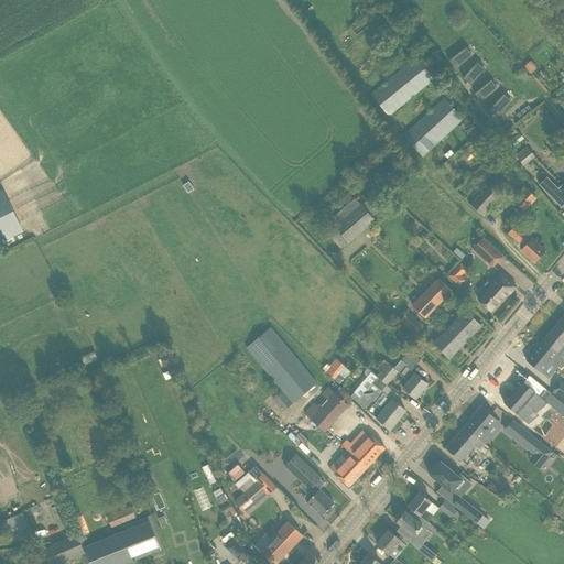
[(465,47),(448,61),(455,69),(472,56),(465,47)]
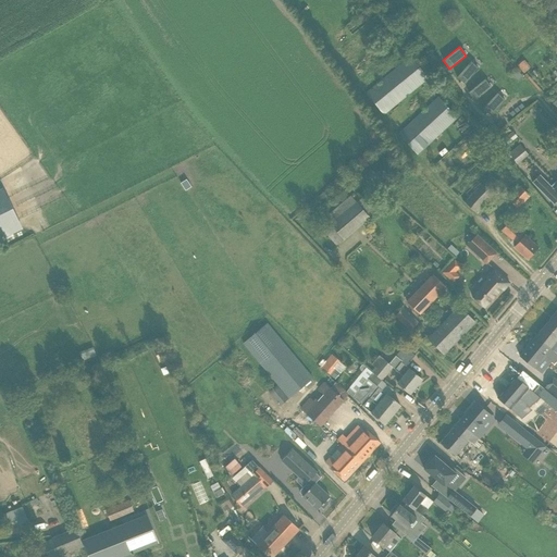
[(384,113),(430,77),(412,54),(367,91),(384,113)]
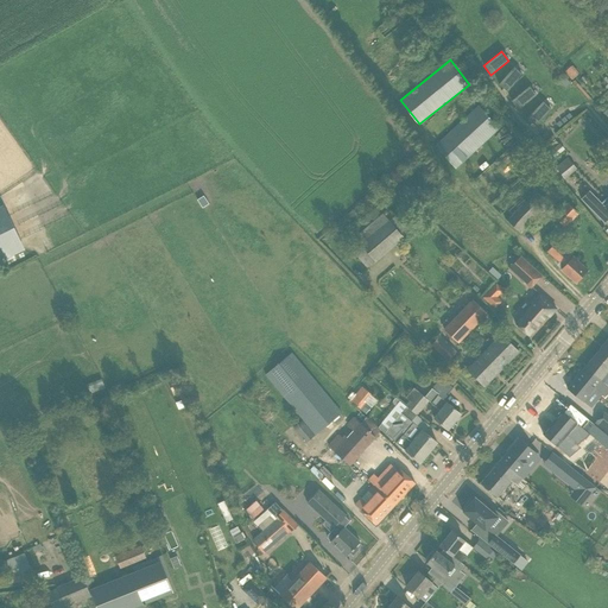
[(513,68),(499,84),(507,92),(523,75),(513,68)]
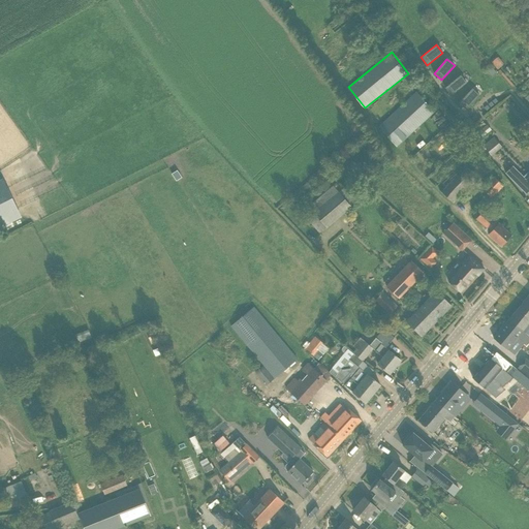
[(460,75),(444,88),(452,96),(466,83),(460,75)]
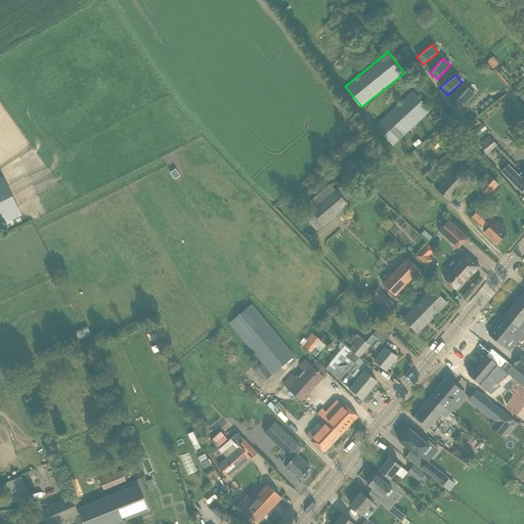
[(467,88),(454,102),(462,108),(475,94),(467,88)]
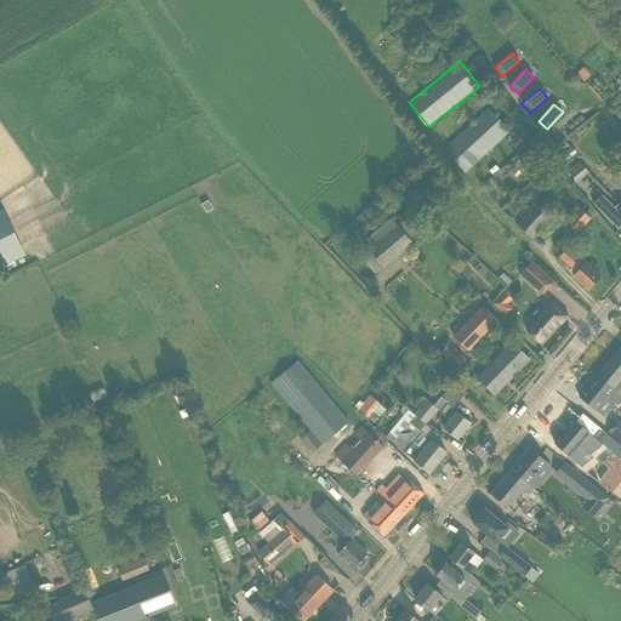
[(444,149),(465,172),(472,166),(450,142),(444,149)]
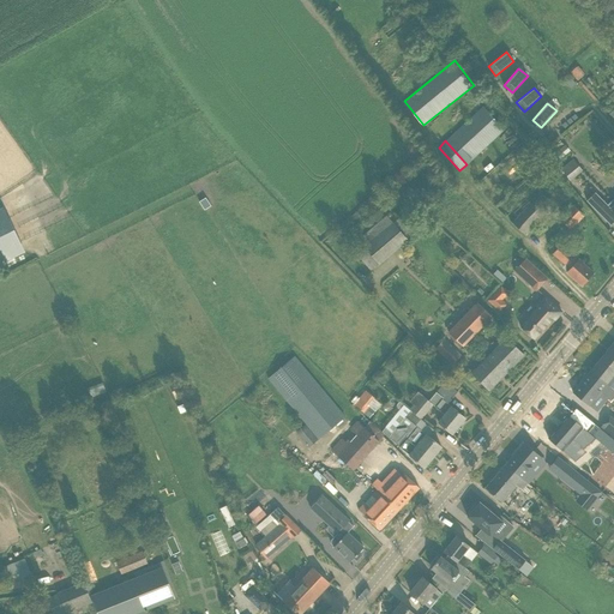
[(561,169),(571,180),(582,170),(572,160),(561,169)]
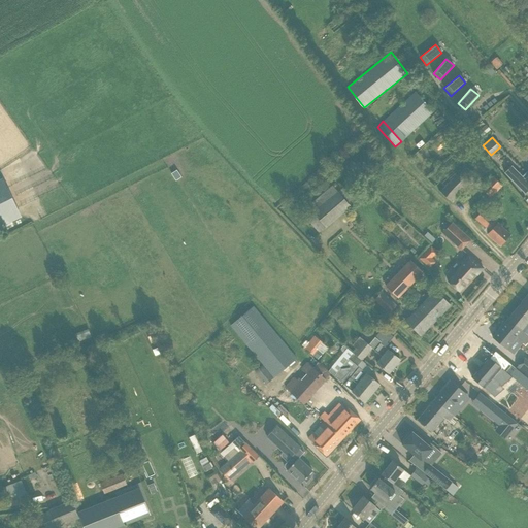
[(435,186),(453,202),(476,176),(460,161),(435,186)]
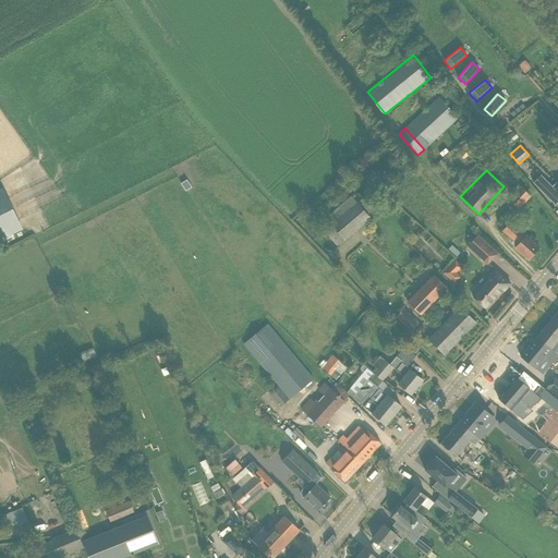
[(557,187),(556,191),(541,176),(533,182),(555,205),(557,202),(557,187)]
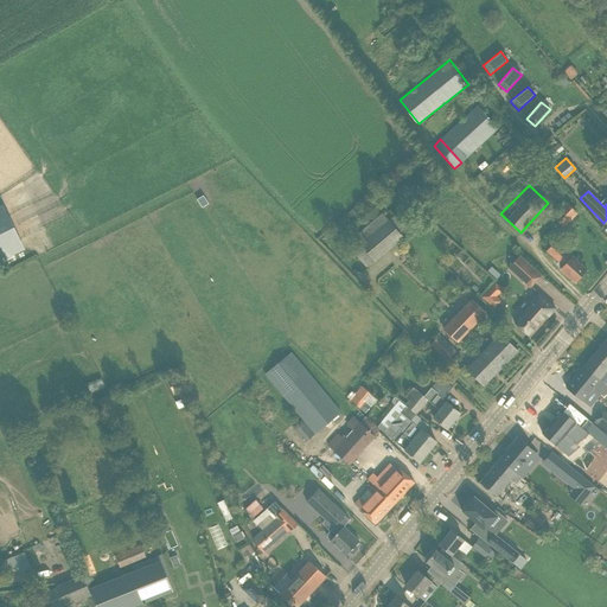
[(203,196),(197,199),(202,208),(208,204),(203,196)]
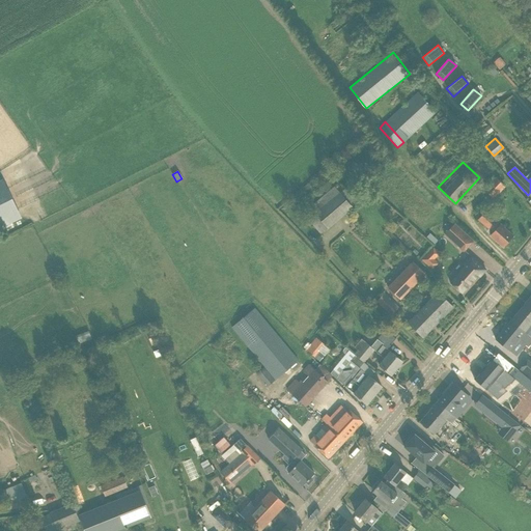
[(483,189),(495,198),(505,187),(494,177),(483,189)]
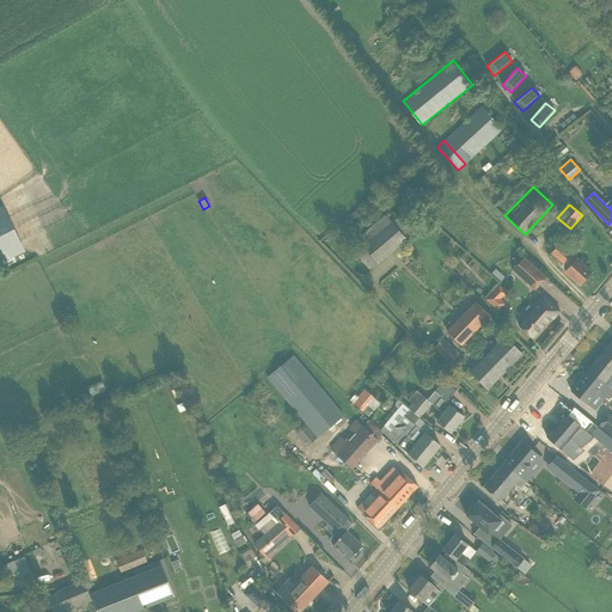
[(0,262),(24,251),(2,207),(0,208),(0,262)]
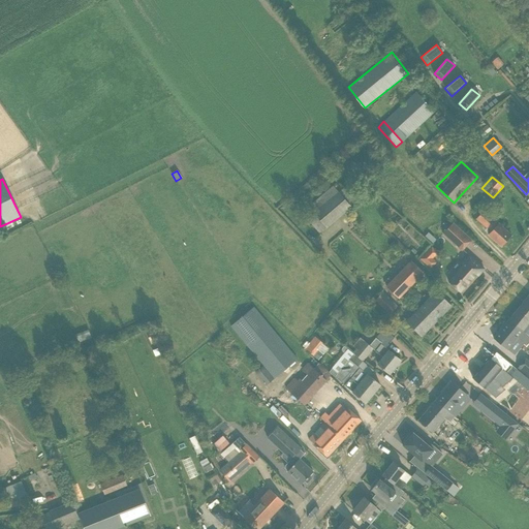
[(319,232),(356,201),(345,187),(339,192),(333,186),(309,207),(314,213),(307,219),(319,232)]
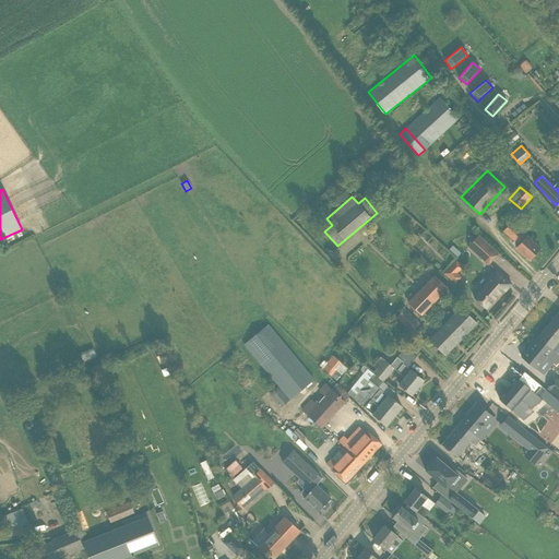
[(519,245),(515,248),(530,260),(540,249),(532,241),(526,236),(511,222),(503,230),(519,245)]
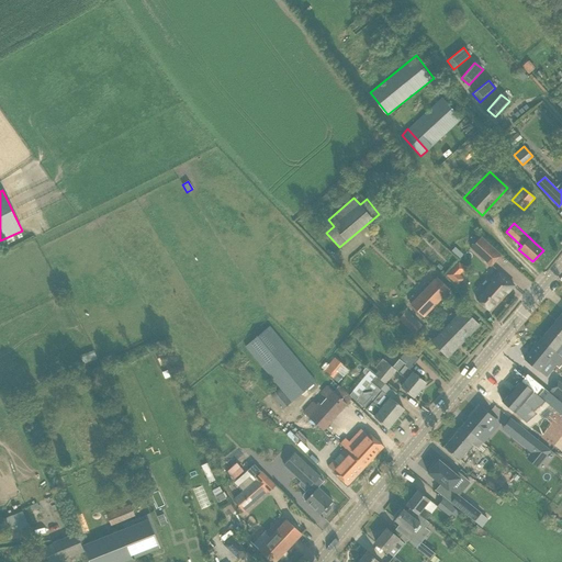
[(470,248),(491,267),(502,255),(481,236),(470,248)]
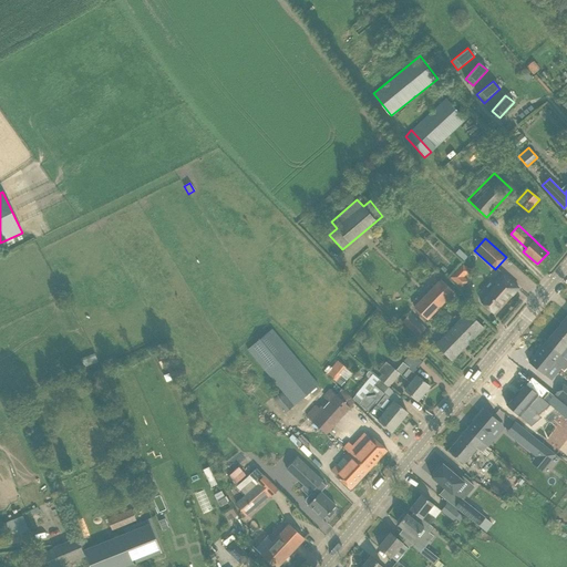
[(467,280),(464,277),(470,271),(462,265),(451,278),(462,288),(467,280)]
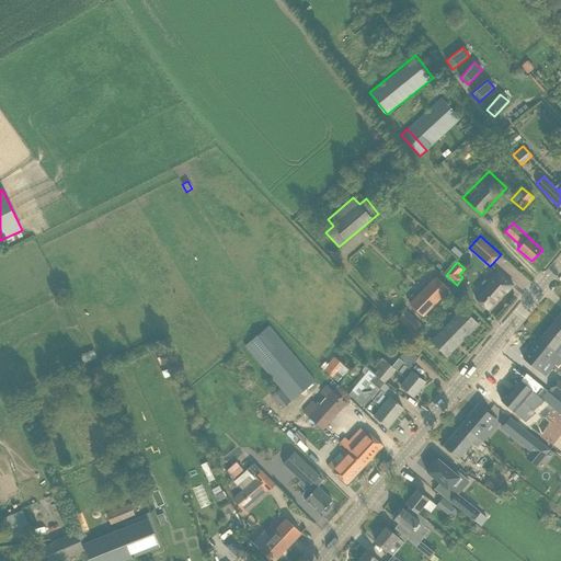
[(476,298),(490,311),(513,285),(497,271),(489,281),(490,282),(476,298)]
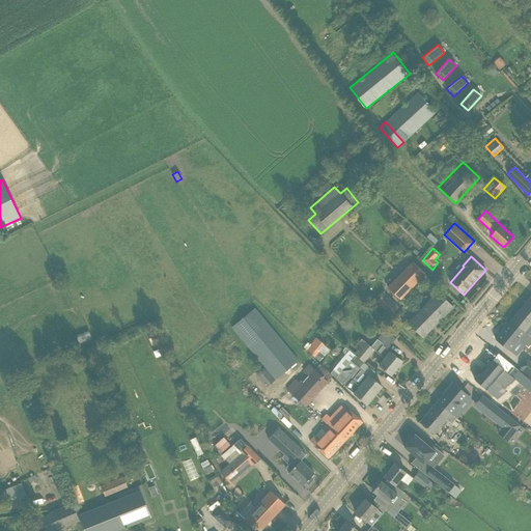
[(388,287),(399,299),(425,274),(413,261),(396,278),(388,287)]
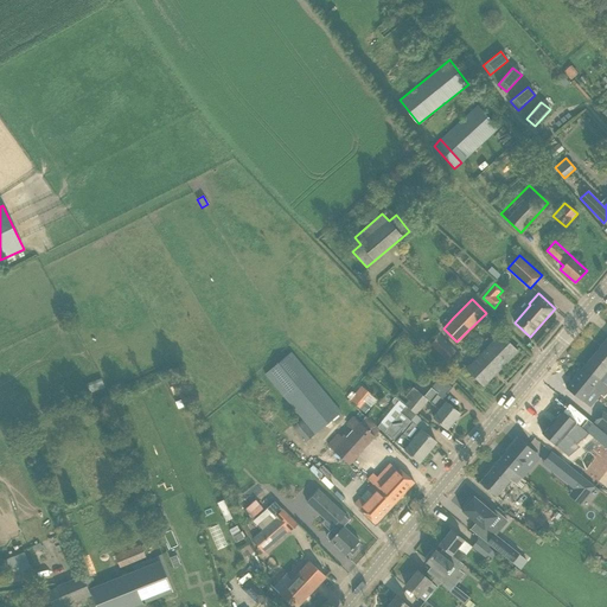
[(430,345),(446,360),(457,351),(439,334),(430,345)]
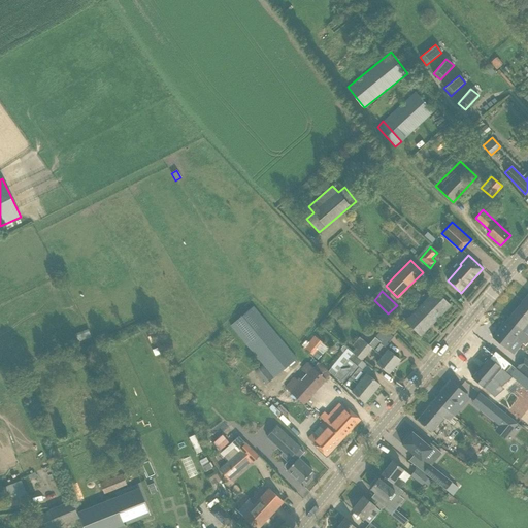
[(405,322),(420,336),(432,324),(451,305),(450,305),(436,291),(405,322)]
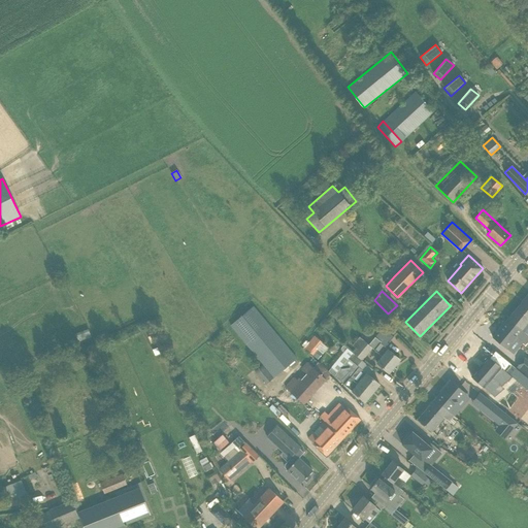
[(527,294),(508,318),(527,333),(527,294)]
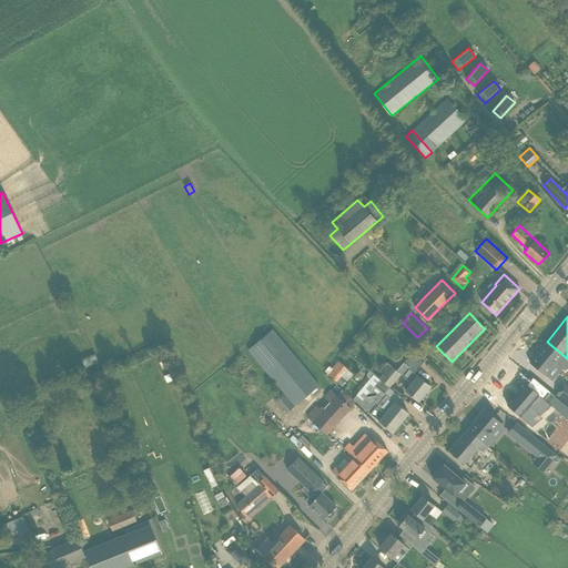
[(283,392),(274,399),(285,413),(294,405),(294,406),(318,385),(273,330),(249,351),(283,392)]
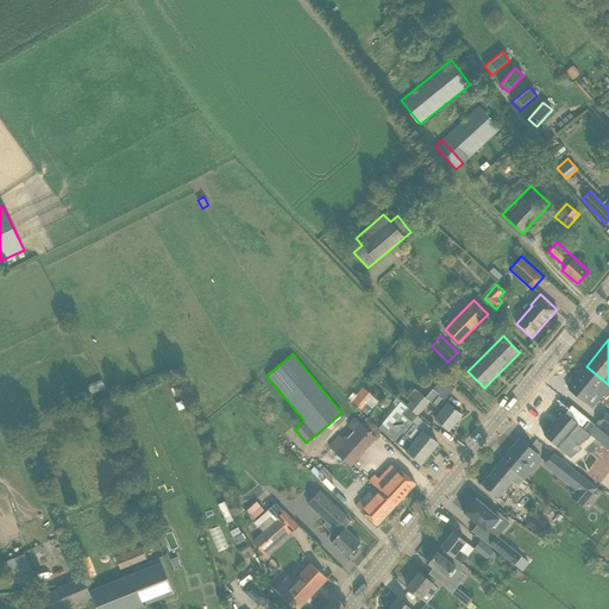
[(608,384),(586,366),(570,387),(585,401),(597,387),(607,395),(608,393),(608,384)]
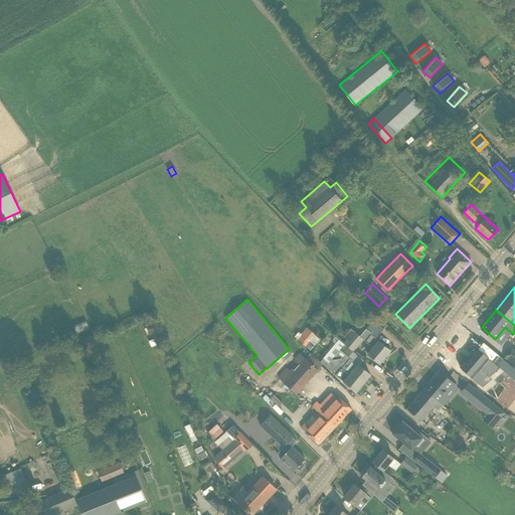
[(375,338),(383,328),(372,319),(364,329),(359,336),(350,329),(345,334),(342,332),(340,334),(347,340),(343,344),(344,345),(353,352),(363,339),(365,341),(373,348),(367,354),(379,364),(390,351),(375,338)]
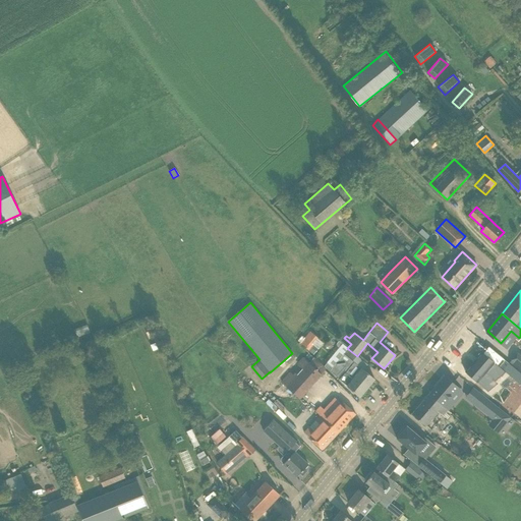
[(310,332),(300,343),(308,350),(313,345),(319,339),(310,332)]
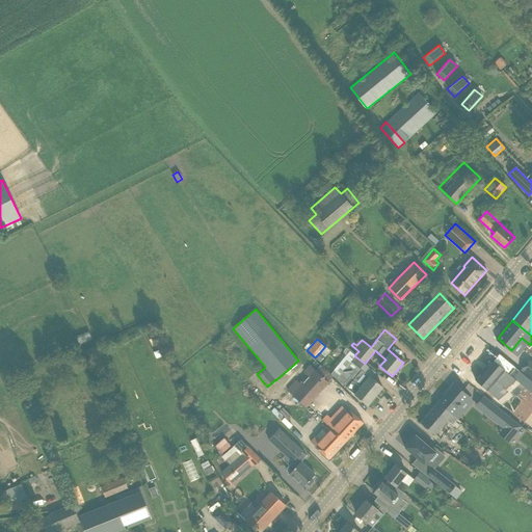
[(160,350),(154,353),(156,358),(162,356),(160,350)]
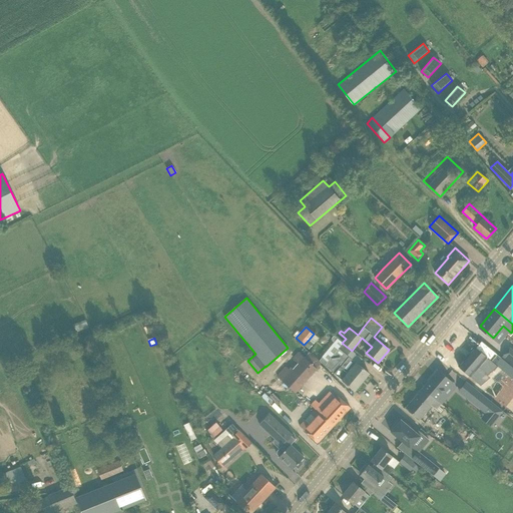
[(313,343),(309,340),(304,345),(308,348),(313,343)]
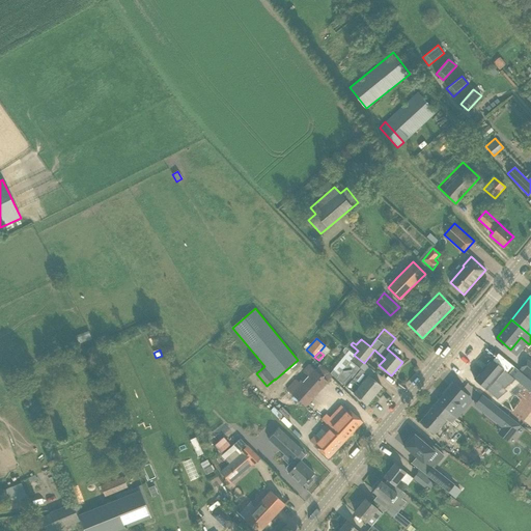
[(333,370),(330,373),(336,378),(336,379),(346,387),(345,387),(359,398),(367,404),(382,387),(373,380),(363,371),(368,366),(364,363),(355,356),(351,361),(338,375),(333,370)]
